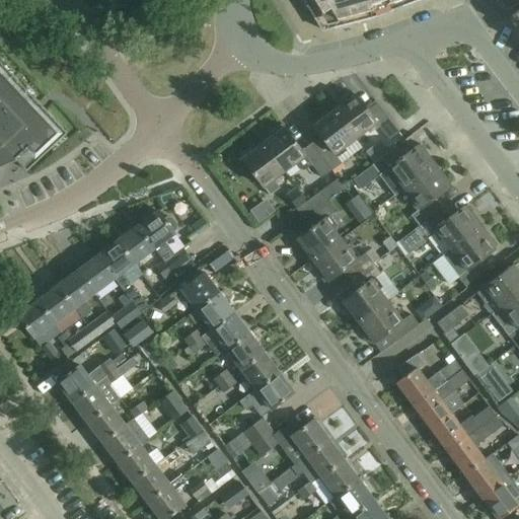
[(304,0),(310,8),(309,9),(312,14),(313,14),(316,19),(315,19),(319,25),(319,24),(323,30),(328,29),(328,30),(335,28),(335,27),(350,23),(350,24),(356,23),(356,22),(371,18),(371,19),(373,18),(377,17),(377,16),(391,10),(391,11),(397,9),(397,8),(412,3),(413,3),(418,1),(418,0),(304,0)]
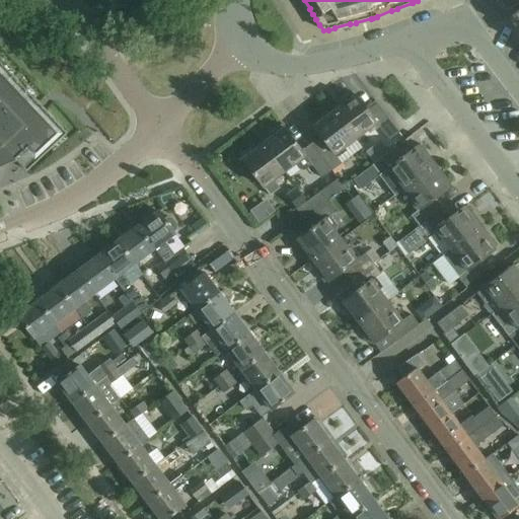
[(0,61),(0,165),(16,159),(26,170),(51,148),(47,143),(63,128),(32,95),(28,99),(21,92),(25,88),(12,73),(7,78),(0,69),(4,66),(0,61)]
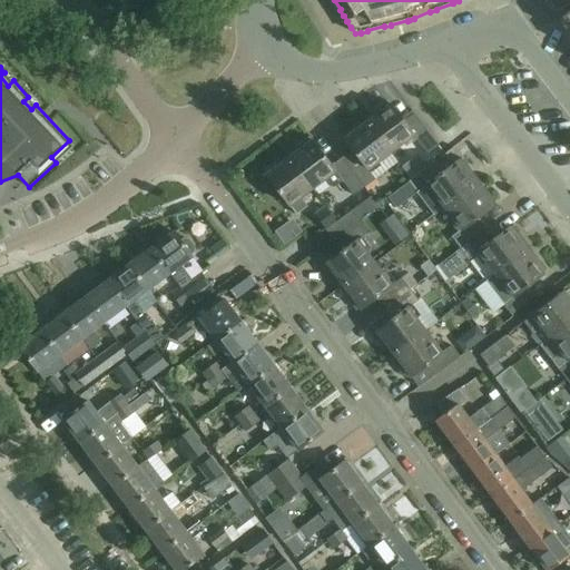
[(377,112),(366,120),(390,153),(412,136),(426,154),(438,145),(412,110),(402,118),(390,104),(386,100),(375,109),(377,112)]
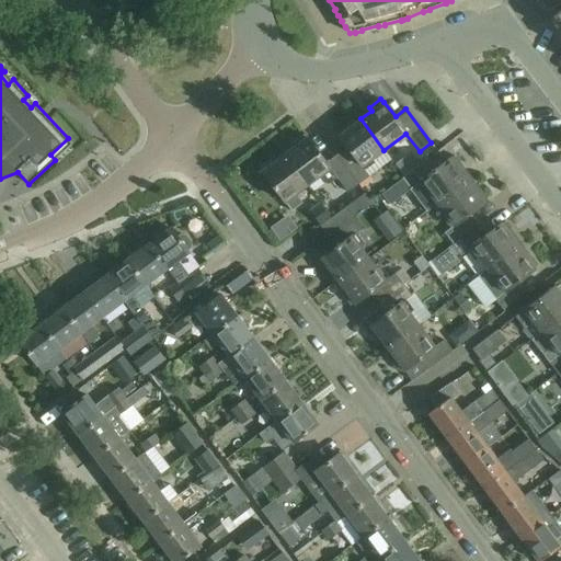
[(347,147),(336,155),(358,184),(369,176),(362,167),(384,150),(361,118),(351,126),(348,123),(336,132),(340,135),(339,136),(347,147)]
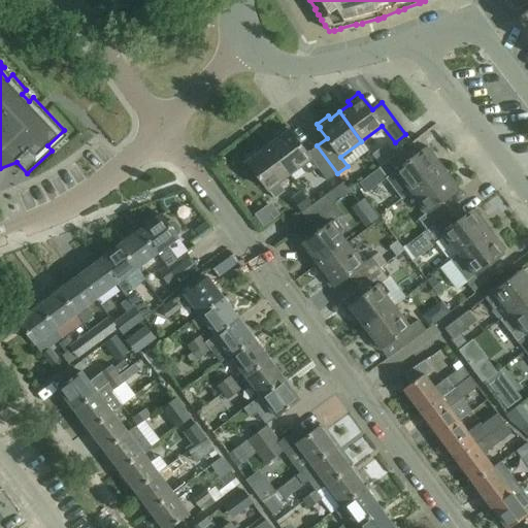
[(277,137),(268,145),(289,174),(300,165),(305,172),(309,172),(316,168),(326,182),(337,173),(317,145),(307,153),(289,129),(289,130),(286,127),(275,134),(277,137)]
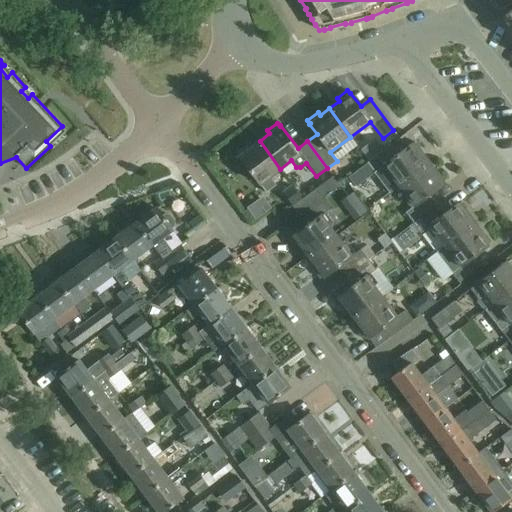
[(240,156),(239,156),(260,184),(266,192),(276,185),(270,177),(280,169),(260,141),(250,148),(248,145),(237,152),(240,156)]
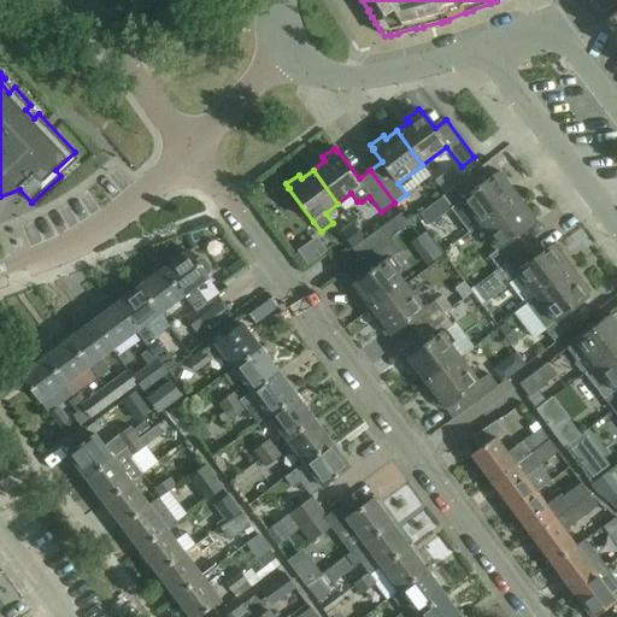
[(452,209),(462,200),(481,224),(515,199),(506,187),(510,184),(500,171),(497,175),(495,174),(480,187),(470,174),(442,195),(452,209)]
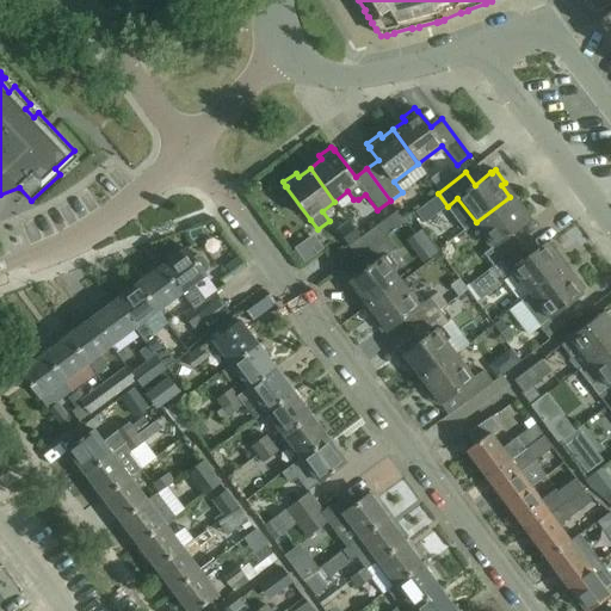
[(485,253),(494,266),(520,245),(512,234),(529,221),(528,220),(531,217),(522,205),(518,208),(510,197),(476,222),(494,246),(485,253)]
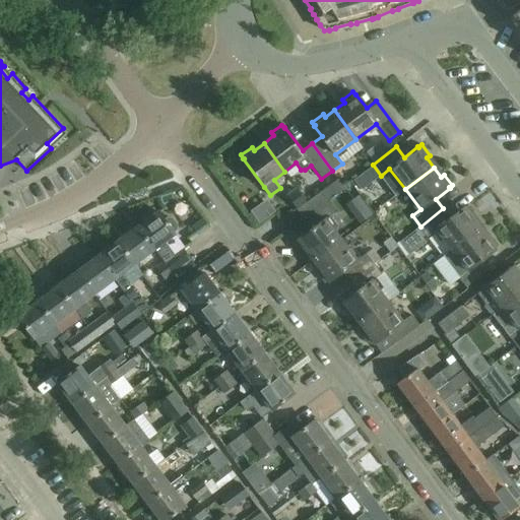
[(291,202),(297,209),(303,218),(327,201),(320,192),(307,202),(301,195),(291,202)]
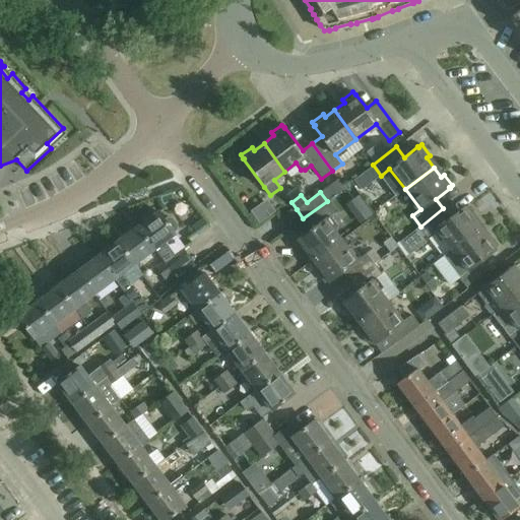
[(306,251),(313,260),(341,239),(326,218),(335,212),(327,201),(303,218),(311,230),(298,240),(295,243),(303,253),(306,251)]
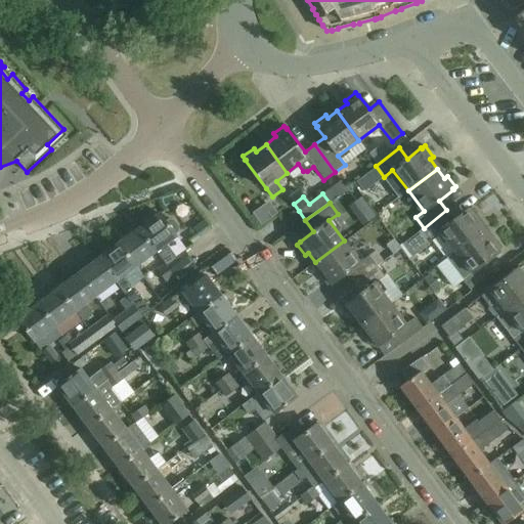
[(439,231),(454,251),(455,252),(484,230),(477,220),(480,218),(472,208),(469,210),(468,209),(454,220),(446,210),(424,228),(431,237),(439,231)]
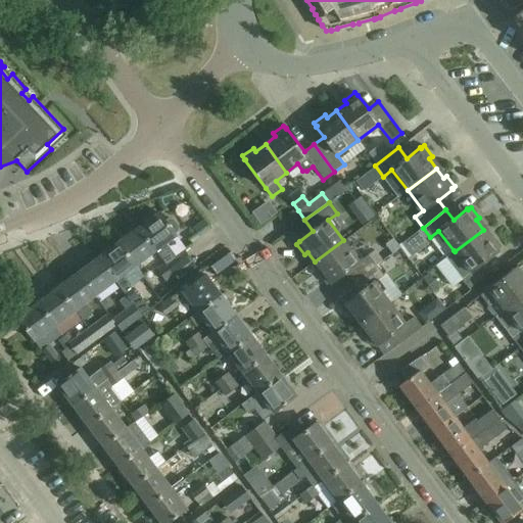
[(144,218),(147,222),(139,228),(155,251),(164,264),(165,265),(176,256),(165,243),(176,236),(175,234),(178,231),(178,227),(174,220),(169,220),(165,222),(159,214),(157,215),(154,210),(144,218)]
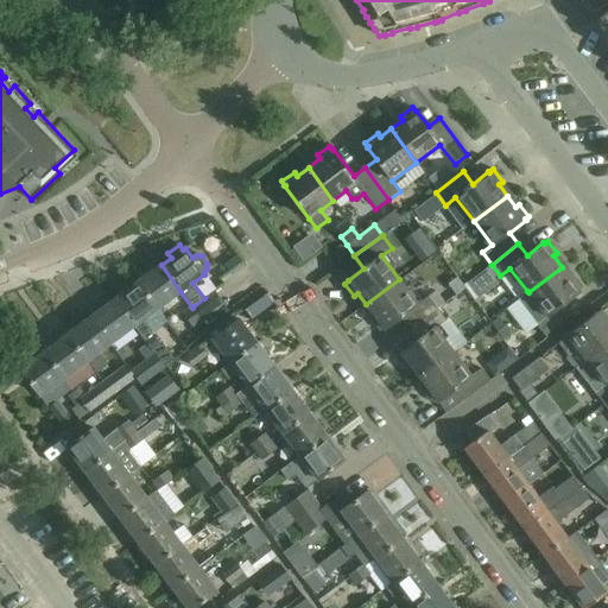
[(162,265),(138,283),(158,309),(181,292),(162,265)]
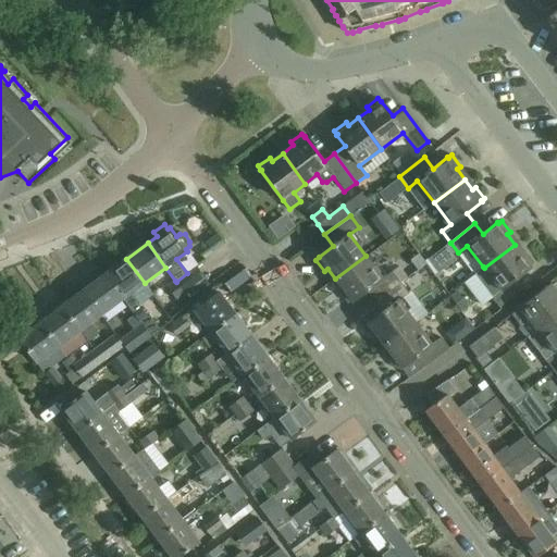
[(475,273),(493,296),(492,296),(500,308),(525,288),(517,279),(532,267),(531,267),(534,263),(525,252),(522,255),(515,245),(484,268),(483,267),(475,273)]
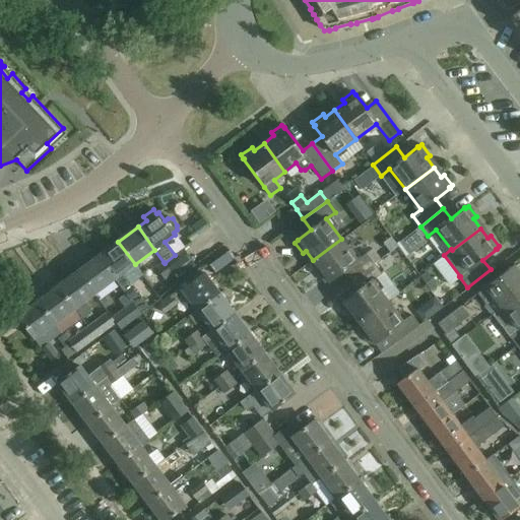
[(341,239),(313,260),(320,270),(317,273),(325,283),(328,281),(342,271),(349,281),(373,263),(366,253),(356,259),(349,250),(341,239)]
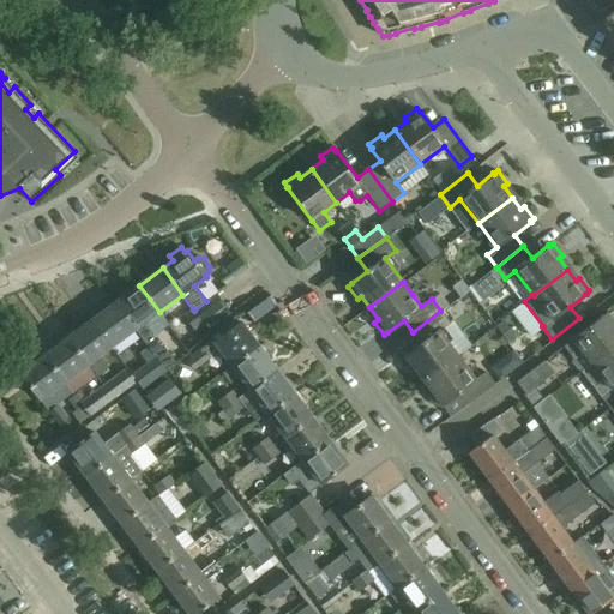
[(136,330),(143,341),(152,333),(154,333),(145,323),(160,312),(139,286),(116,304),(136,330)]
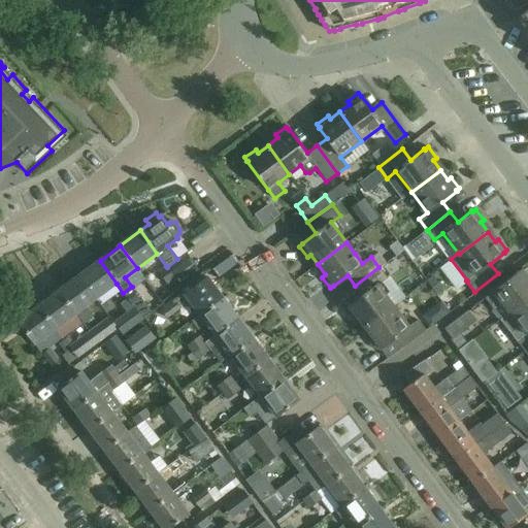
[(177,259),(167,267),(175,278),(179,285),(199,270),(186,253),(177,259)]
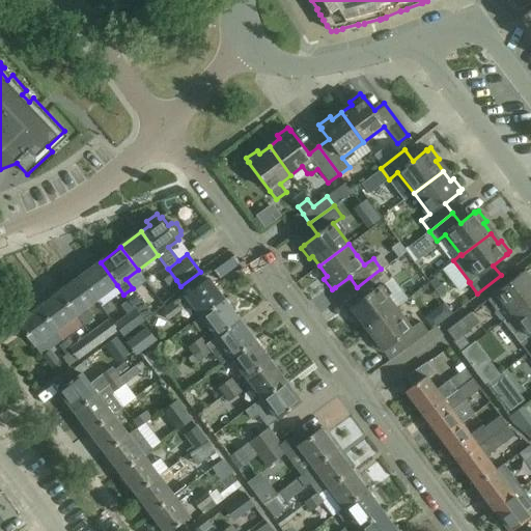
[(101,262),(80,277),(96,301),(117,285),(101,262)]
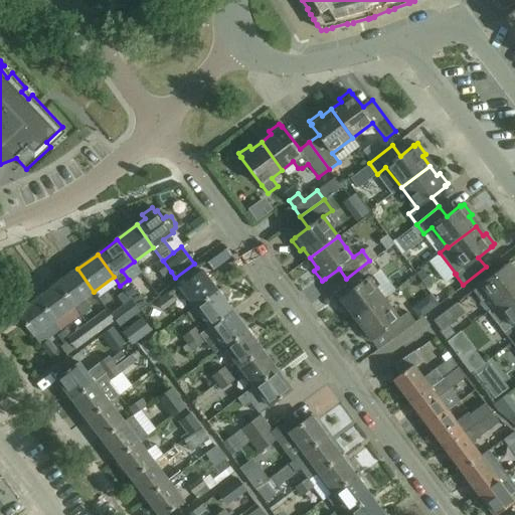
[(163,261),(162,260),(154,266),(163,278),(171,272),(163,261)]
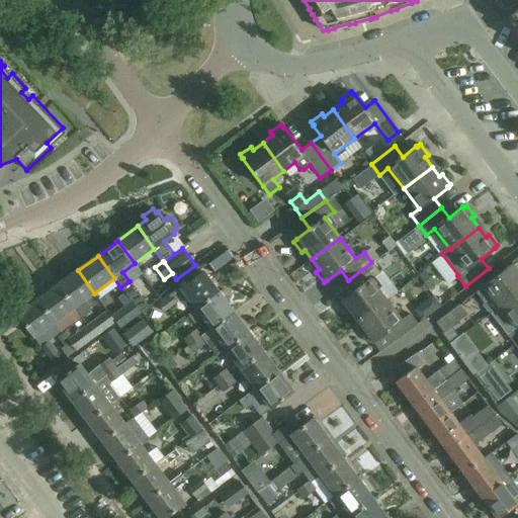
[(350,312),(357,321),(385,299),(370,278),(378,272),(371,262),(348,280),(355,289),(342,299),(343,300),(339,304),(347,314),(350,312)]
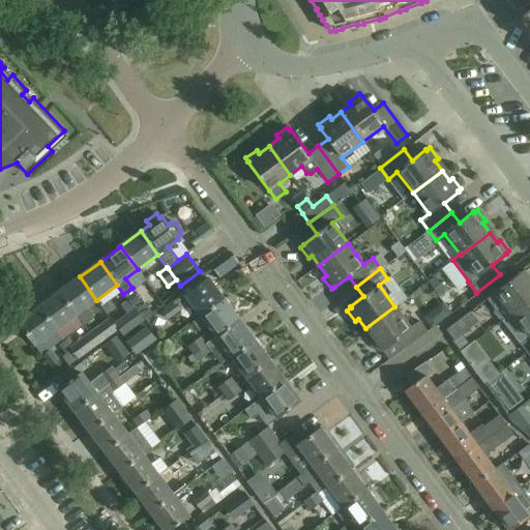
[(524,271),(487,299),(495,311),(503,304),(511,315),(529,300),(529,271),(528,269),(525,272),(524,271)]
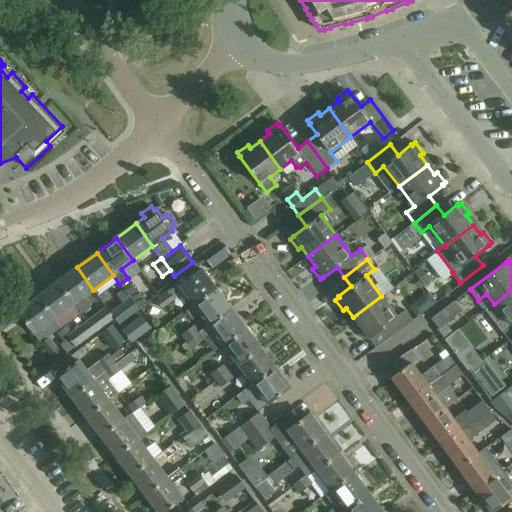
[(77,267),(57,282),(73,304),(74,304),(81,314),(92,306),(84,296),(93,290),(77,267)]
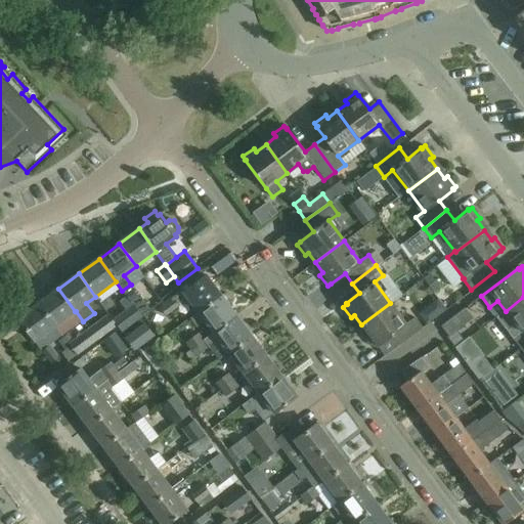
[(139,274),(132,279),(147,297),(154,291),(139,274)]
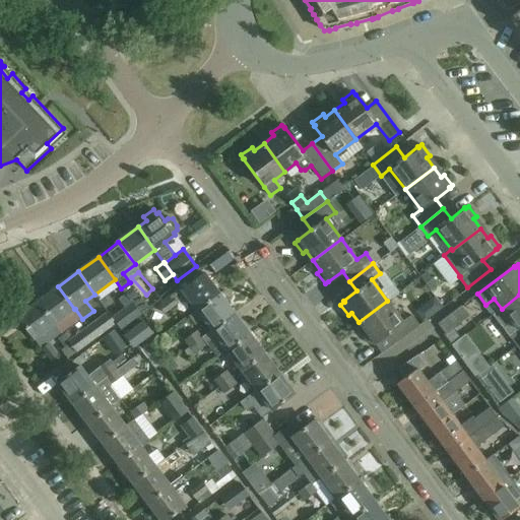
[(197,310),(219,294),(204,273),(182,289),(197,310)]
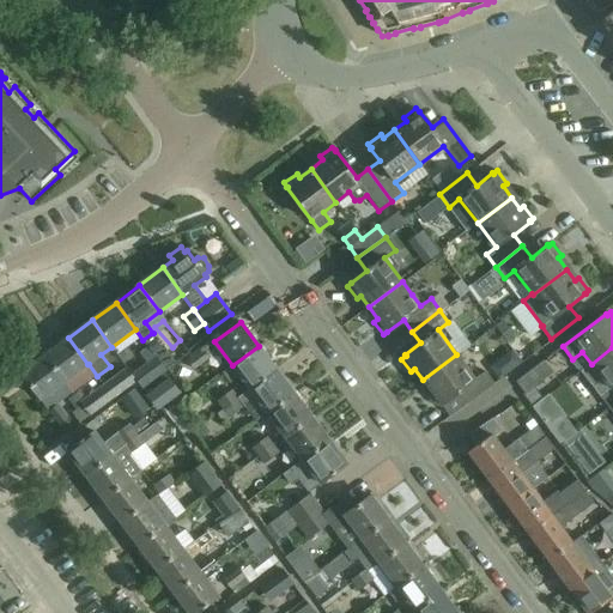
[(152,333),(143,340),(155,357),(165,371),(176,362),(165,347),(163,349),(152,333)]
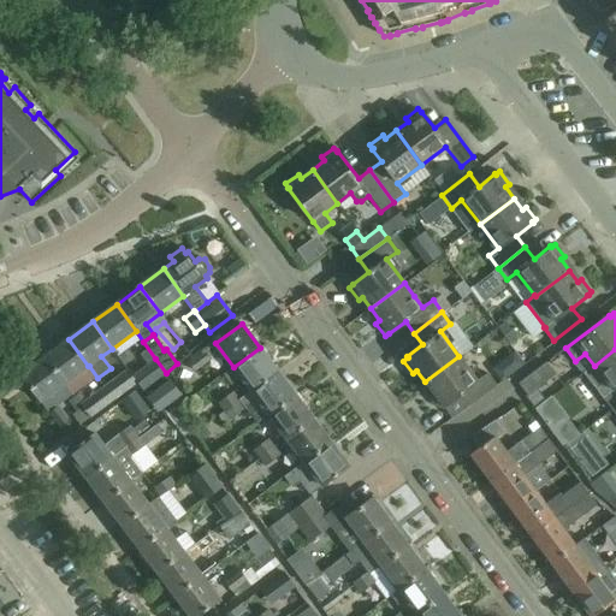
[(69,339),(45,357),(65,384),(88,366),(69,339)]
